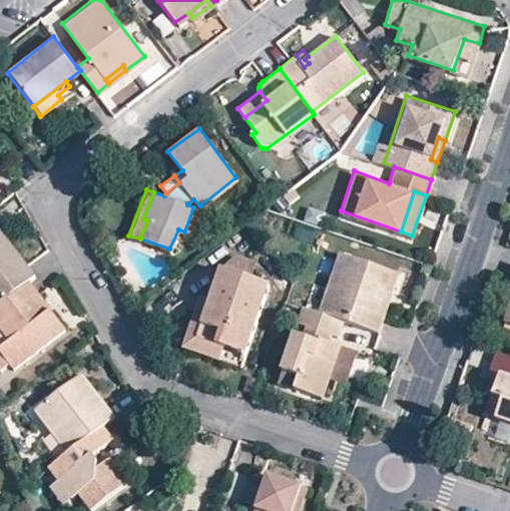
[(199,210),(193,207),(184,231),(191,233),(199,210)]
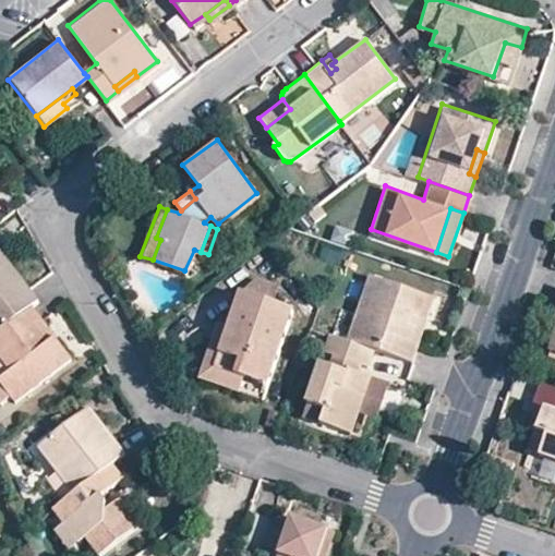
[(0,324),(28,303),(35,298),(0,252),(0,324)]
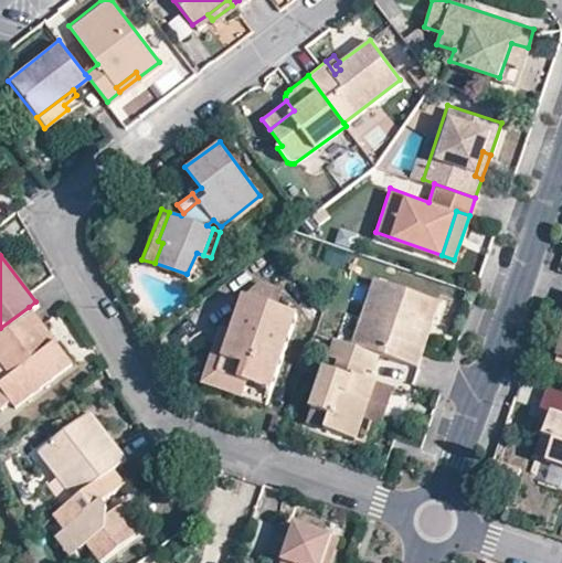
[(415,315),(430,319),(437,297),(373,275),(350,342),(379,351),(415,364),(422,343),(414,341),(420,325),(413,321),(415,315)]
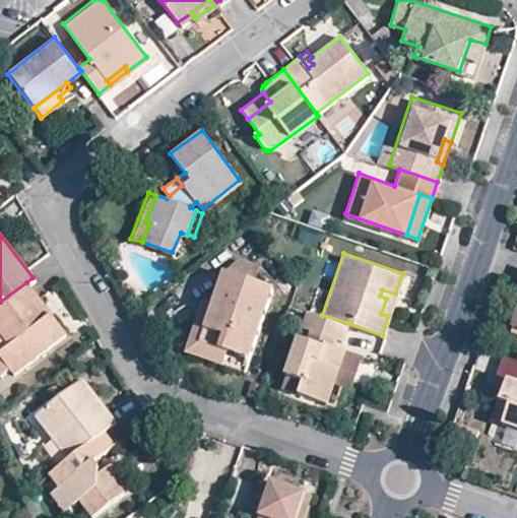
[(198,341),(225,350),(247,358),(271,287),(222,270),(210,307),(198,341)]
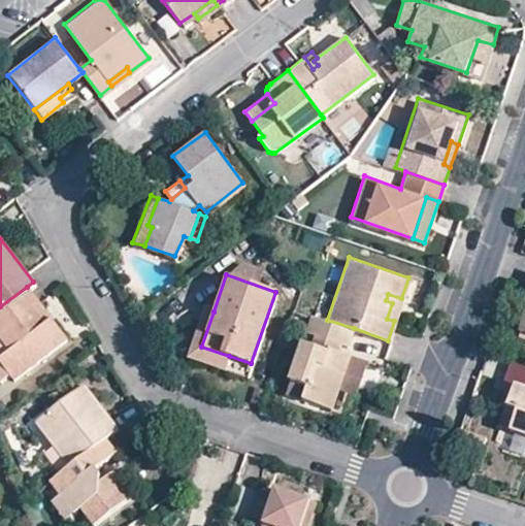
[(35,298),(27,287),(0,306),(0,340),(6,348),(0,352),(0,363),(5,371),(10,377),(62,337),(47,317),(42,321),(29,302),(35,298)]
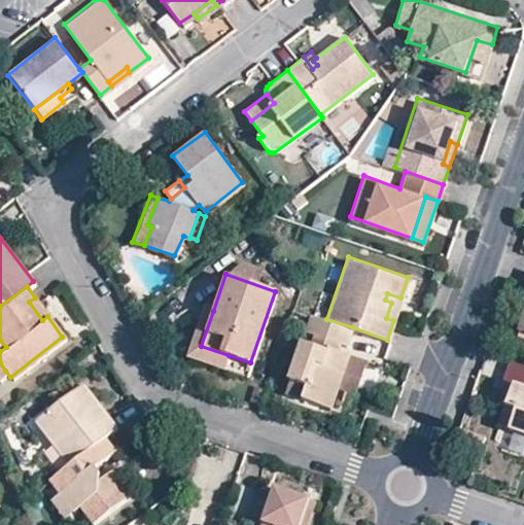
[(386,318),(393,320),(400,298),(387,293),(385,300),(391,303),(386,318)]
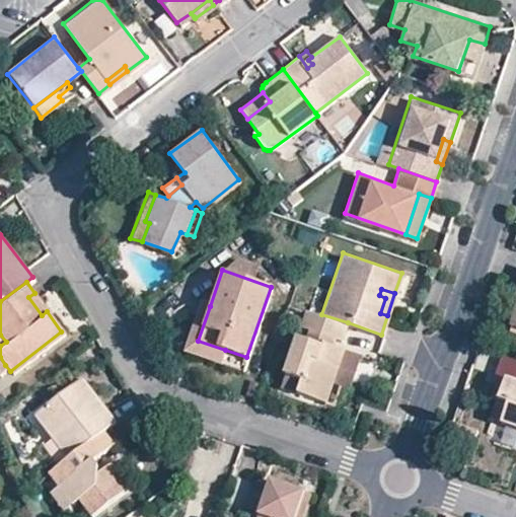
[(47,311),(34,293),(28,297),(42,315),(47,311)]
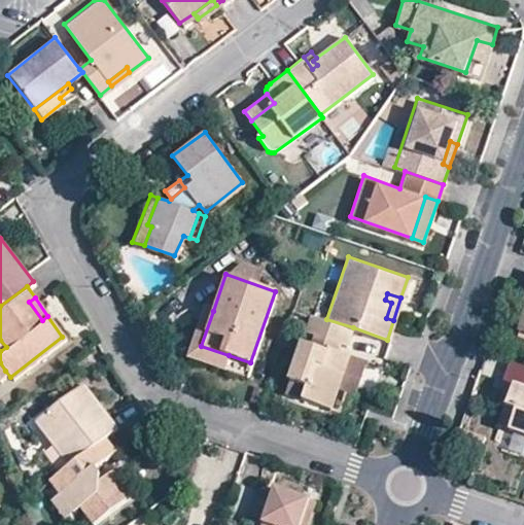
[(224,368),(229,355),(201,346),(213,311),(203,308),(186,354),(224,368)]
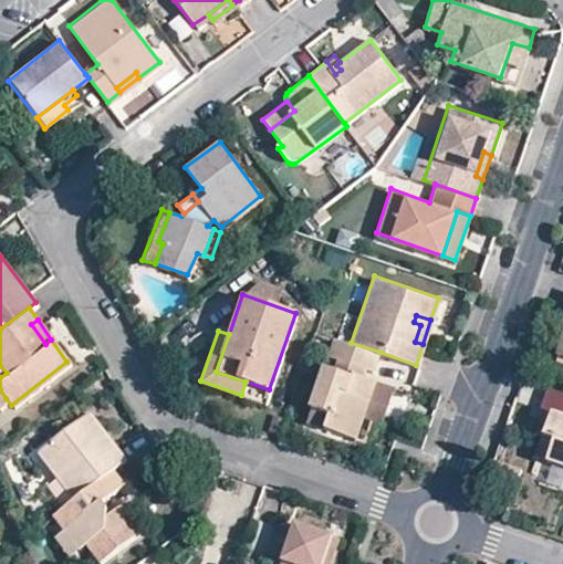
[(351,343),(333,336),(327,353),(336,357),(364,365),(373,368),(379,352),(351,343)]
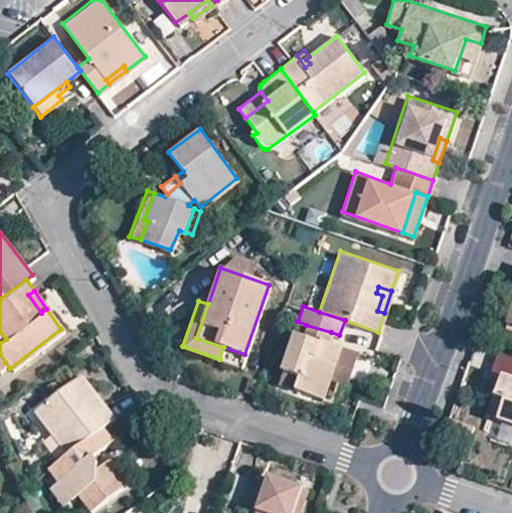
[(331,332),(306,325),(304,333),(310,335),(308,341),(315,343),(318,337),(328,340),(331,332)]
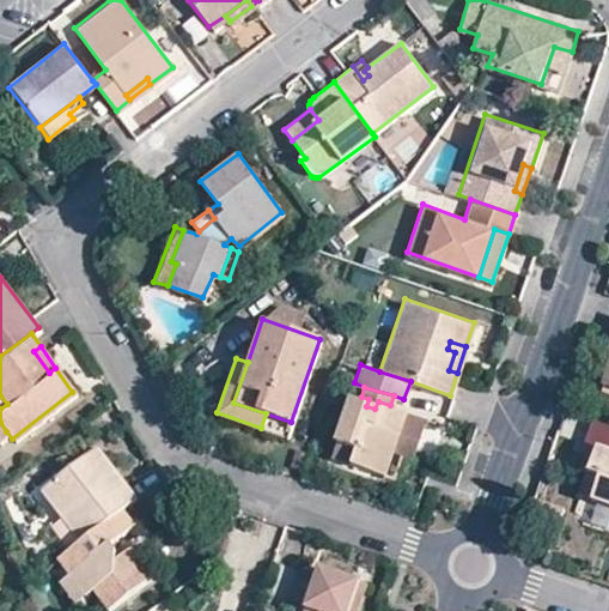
[(403,410),(390,405),(378,401),(375,409),(366,406),(369,399),(361,397),(349,394),(336,435),(354,441),(349,460),(382,472),(403,410)]
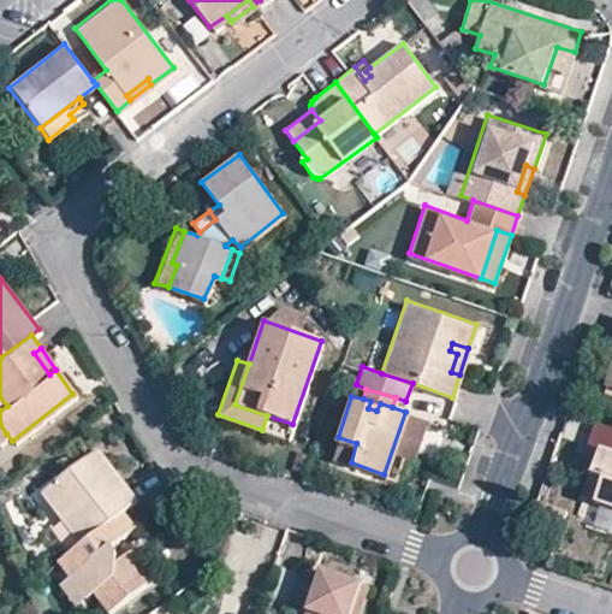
[(611,447),(599,443),(590,467),(601,471),(593,500),(611,507),(611,447)]
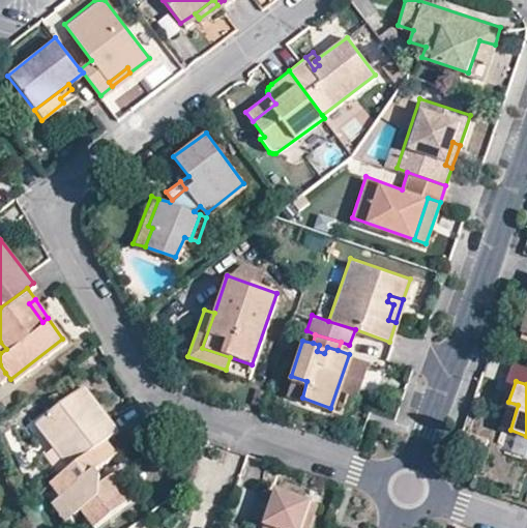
[(67,465),(104,438),(116,429),(83,386),(35,420),(52,443),(67,465)]
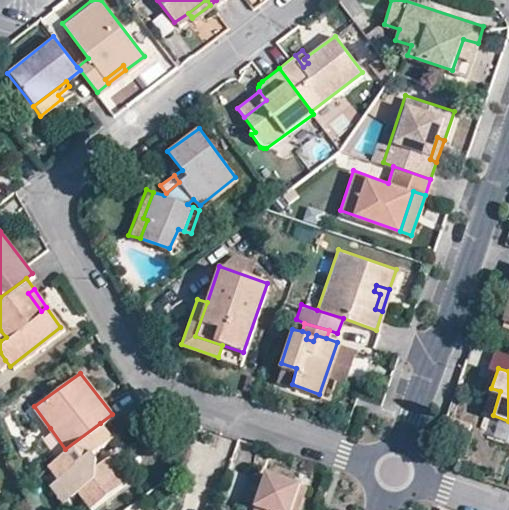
[(483,412),(493,415),(500,391),(491,388),(483,412)]
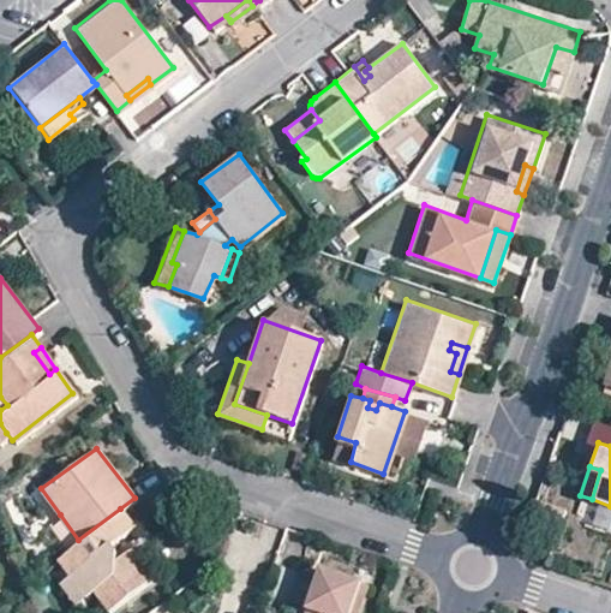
[(120,509),(78,540),(65,551),(57,557),(70,573),(85,596),(93,591),(107,612),(156,575),(136,545),(115,561),(106,549),(133,528),(120,509)]
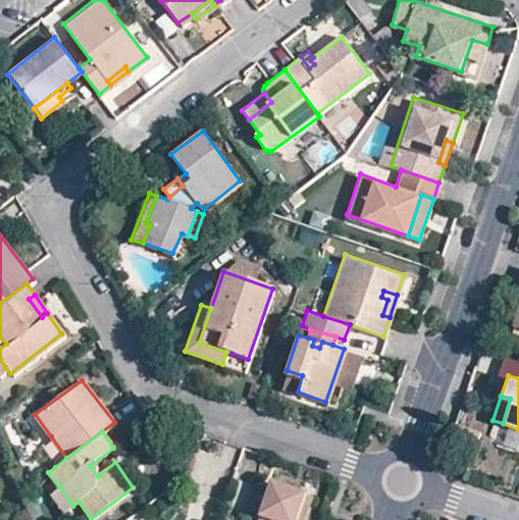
[(55,467),(66,458),(51,436),(39,447),(55,467)]
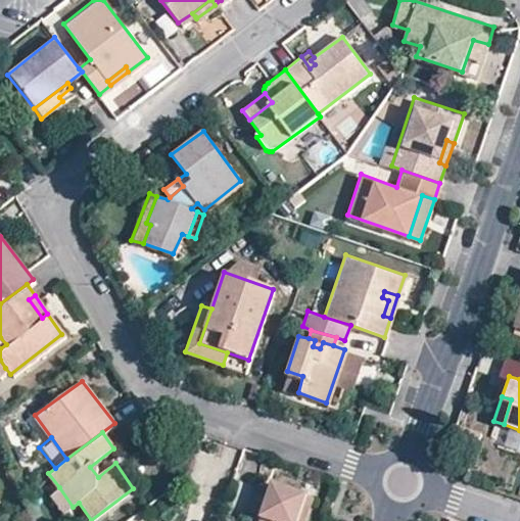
[(269,480),(253,520),(293,520),(303,492),(269,480)]
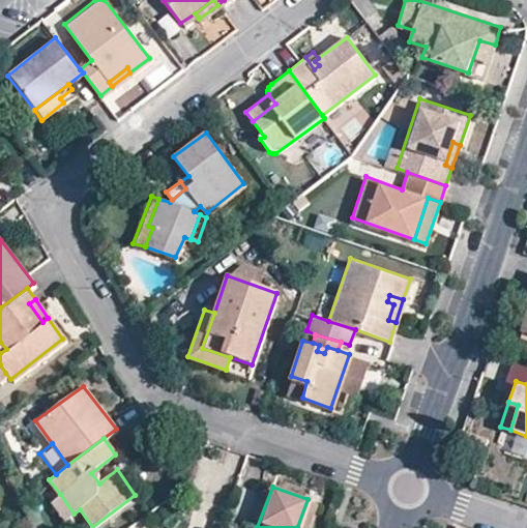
[(74,514),(60,494),(51,500),(65,520),(74,514)]
